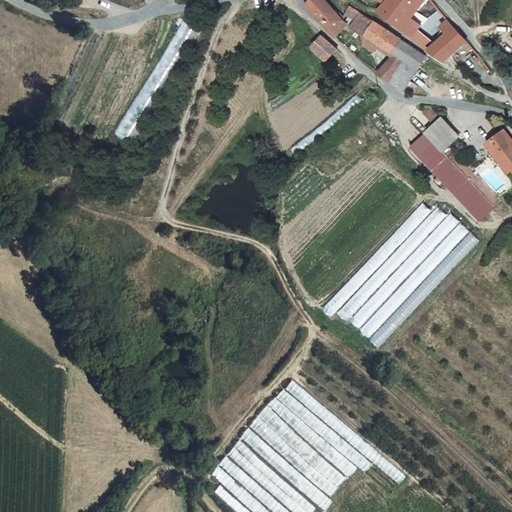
[(301,0),(307,8),(313,0),(301,0)]
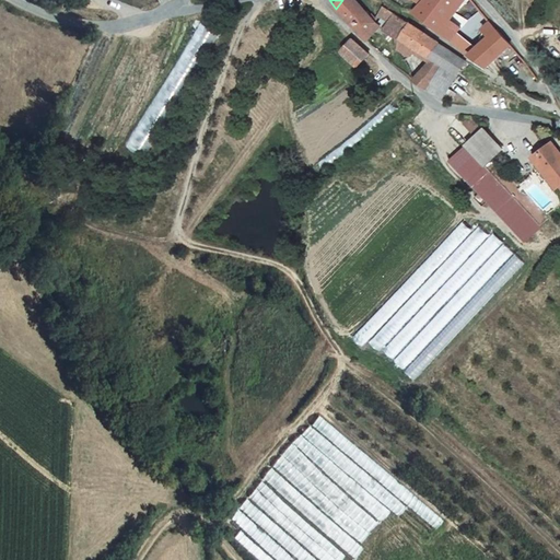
[(376,27),(352,0),(342,0),(336,9),(369,44),(372,39),(369,36),(376,27)]
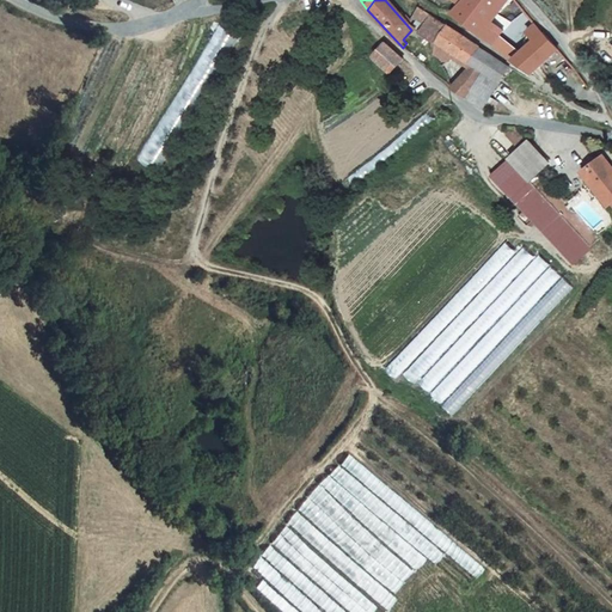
[(495,12),(482,0),(472,0),(460,17),(497,47),(503,40),(491,29),(485,24),(495,12)]
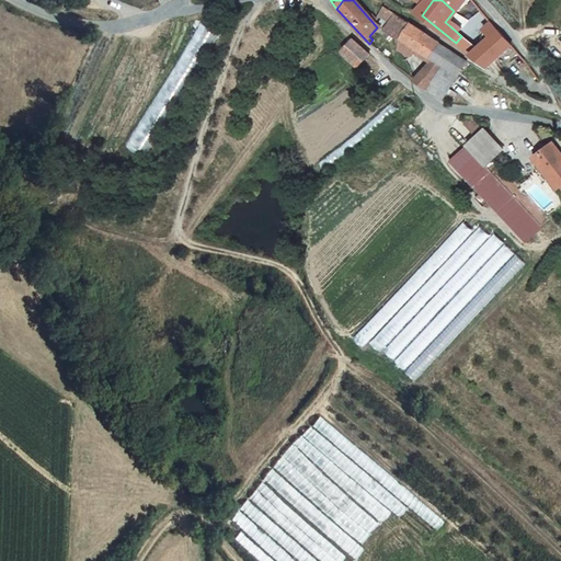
[(442,0),(454,11),(458,15),(470,0),(442,0)]
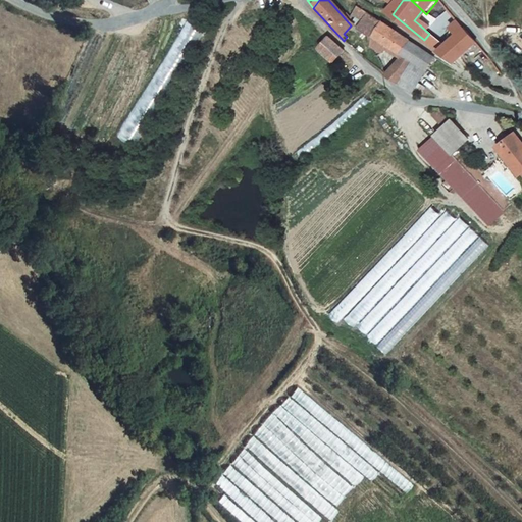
[(215,9),(207,16),(212,22),(220,16),(215,9)]
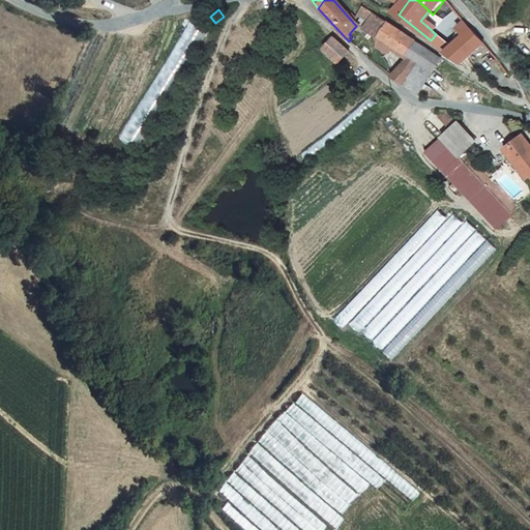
[(380,40),(391,26),(366,10),(360,20),(369,27),(363,32),(375,36),(375,43),(379,45),(379,40),(380,40)]
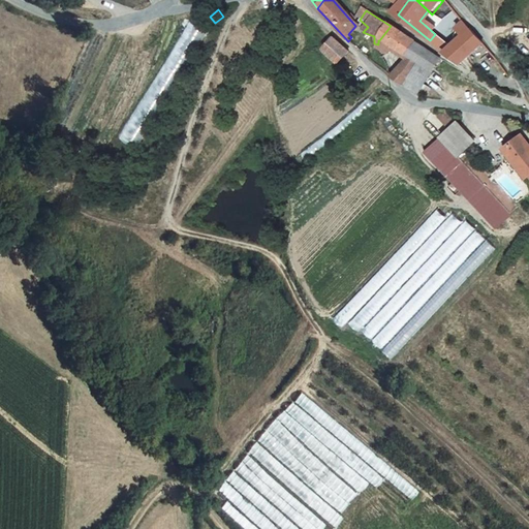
[(467,65),(486,42),(466,20),(458,30),(465,36),(457,45),(454,50),(448,56),(467,65)]
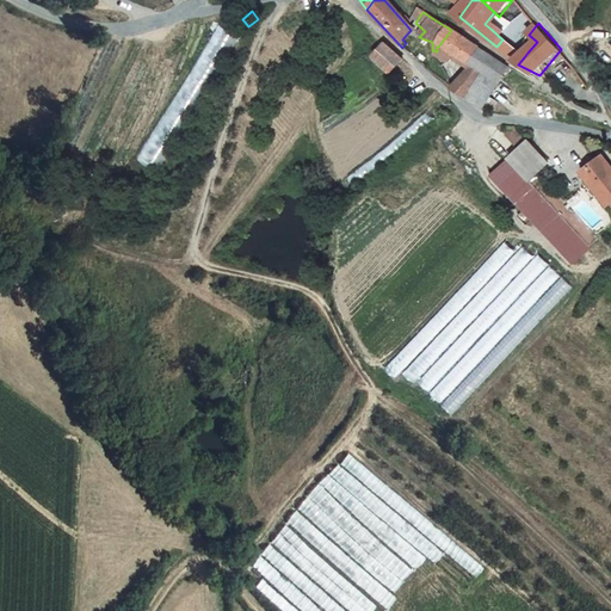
[(136,160),(149,168),(233,36),(218,28),(136,160)]
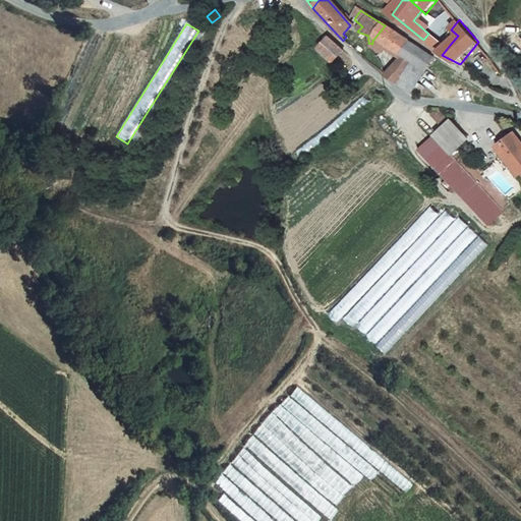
[(353,29),(350,25),(343,34),(346,37),(353,29)]
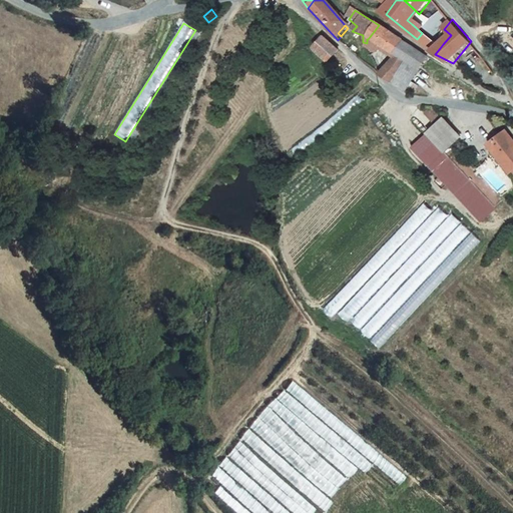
[(394,84),(410,63),(408,61),(417,48),(379,25),(368,39),(384,48),(397,55),(381,76),(394,84)]
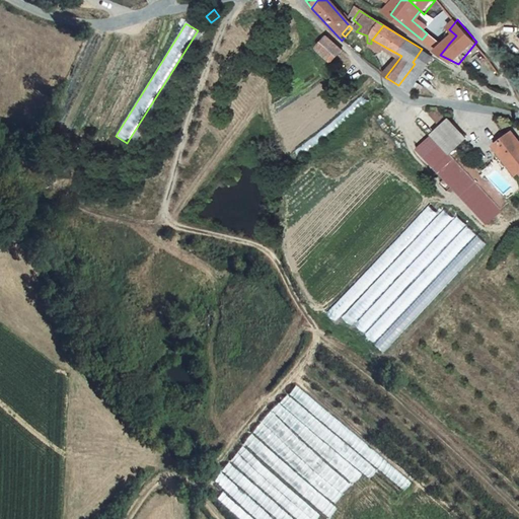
[(441,39),(448,45),(456,35),(449,29),(441,39)]
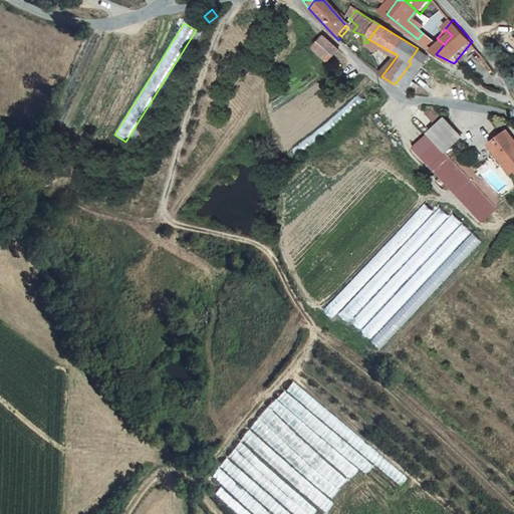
[(418,39),(436,54),(441,48),(423,33),(418,39)]
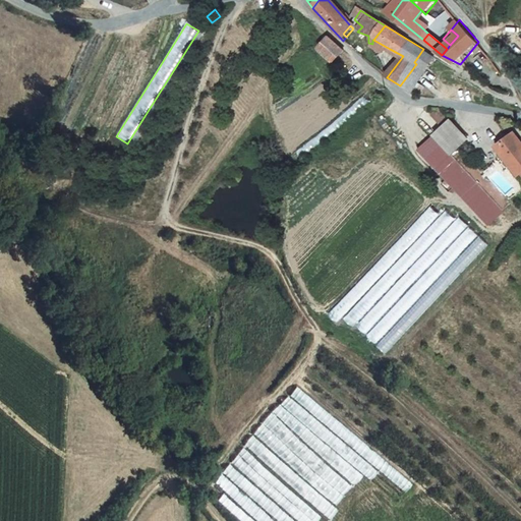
[(335,64),(344,52),(330,37),(319,49),(324,54),(335,64)]
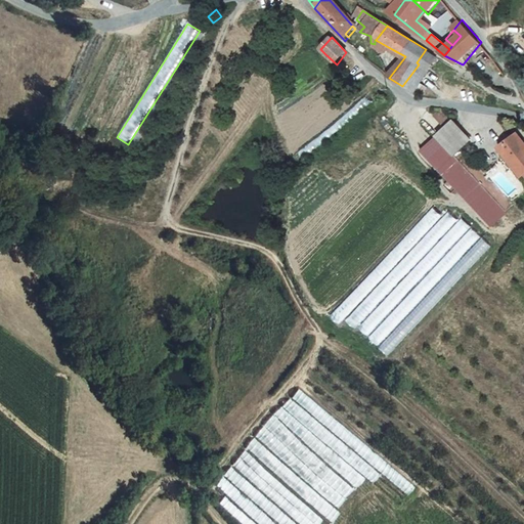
[(380,63),(392,49),(376,40),(375,40),(375,44),(374,49),(380,63)]
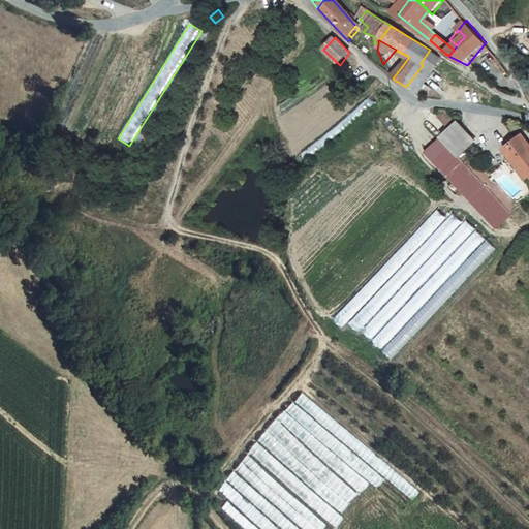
[(433,70),(443,62),(442,62),(430,50),(421,63),(423,65),(433,70)]
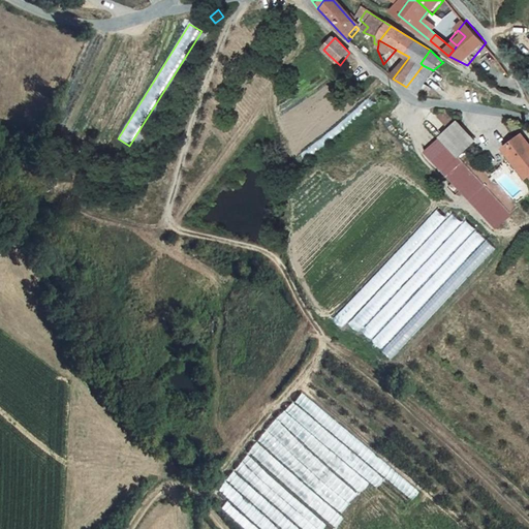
[(370,96),(301,154),(307,161),(376,103),(370,96)]
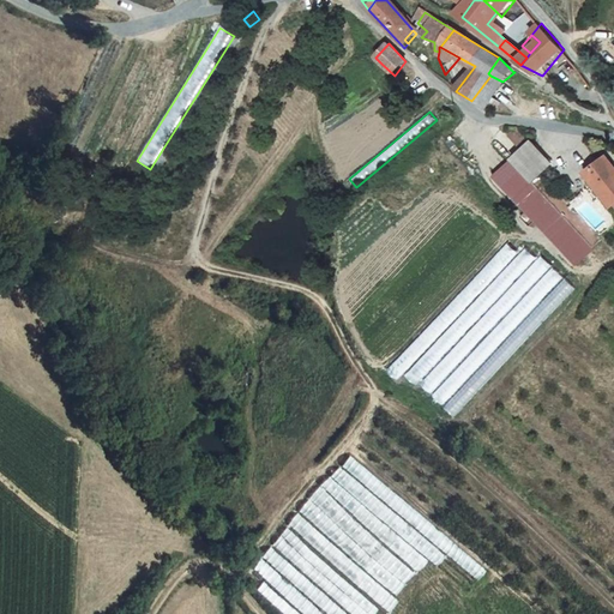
[(553,200),(583,224),(584,223),(540,178),(549,168),(528,146),(525,149),(513,136),(506,143),(518,156),(512,161),(530,182),(553,200)]
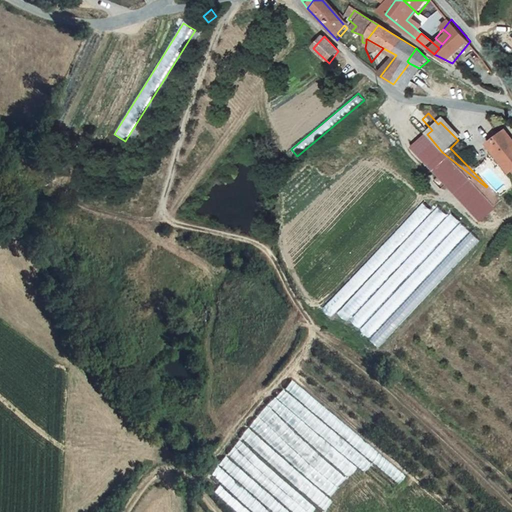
[(495,151),(509,171),(511,168),(511,141),(504,131),(486,143),(493,153),(495,151)]
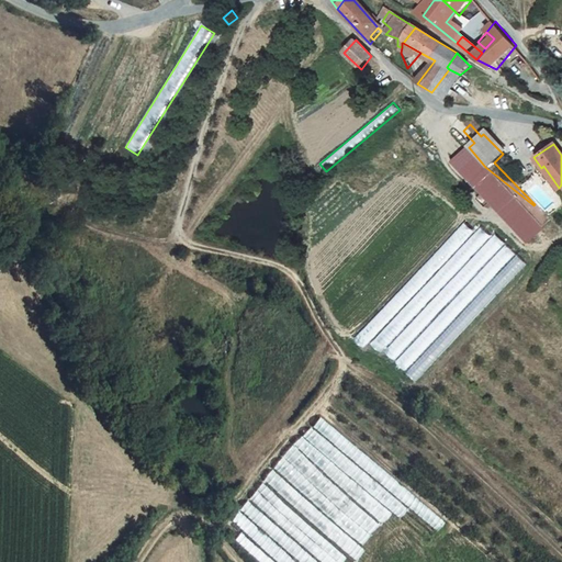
[(485,167),(469,147),(464,152),(483,170),(485,167)]
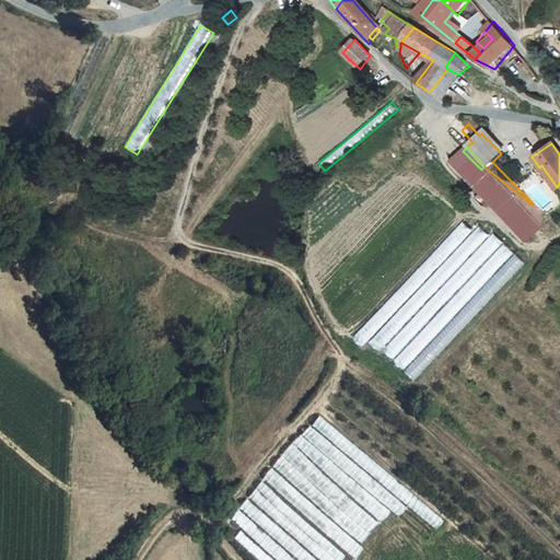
[(463,151),(447,165),(508,228),(523,212),(481,170),(463,151)]
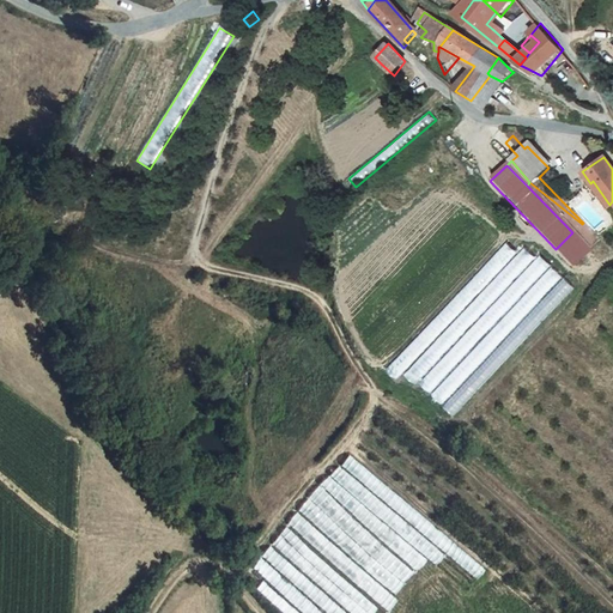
[(527,186),(572,232),(582,224),(552,200),(529,182),(527,186)]
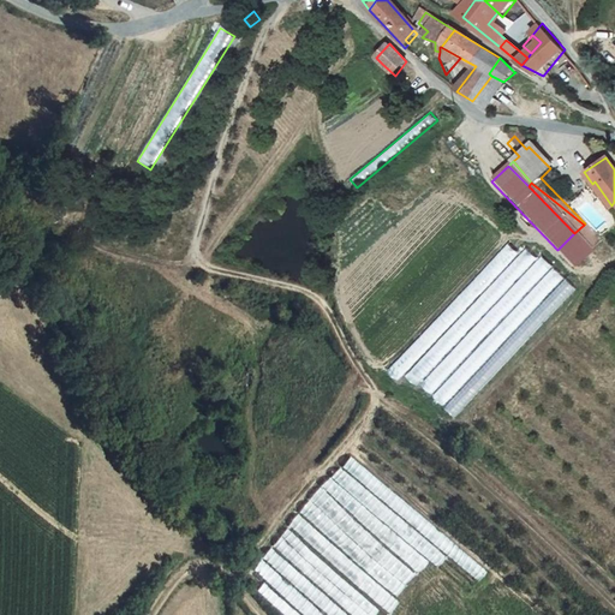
[(508,243),(388,370),(399,380),(519,254),(508,243)]
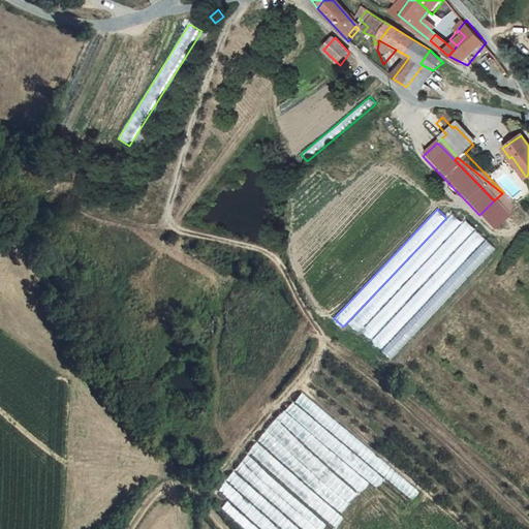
[(453,214),(348,323),(358,332),(461,222),(453,214)]
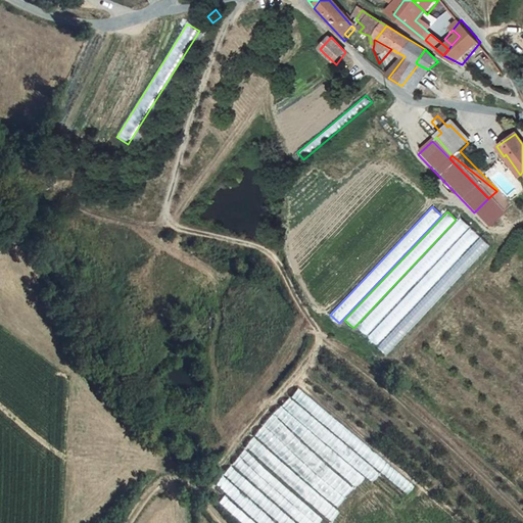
[(461,219),(358,327),(367,335),(470,227),(461,219)]
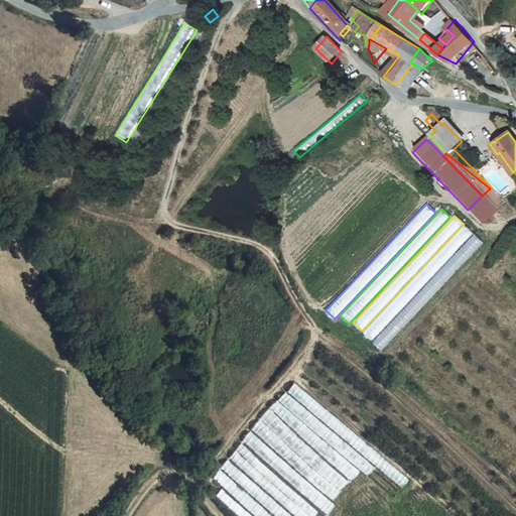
[(464,225),(363,332),(372,340),(473,234),(464,225)]
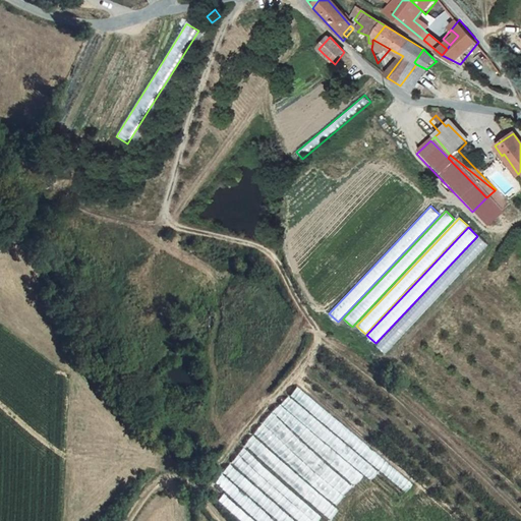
[(478,238),(377,346),(386,354),(487,246),(478,238)]
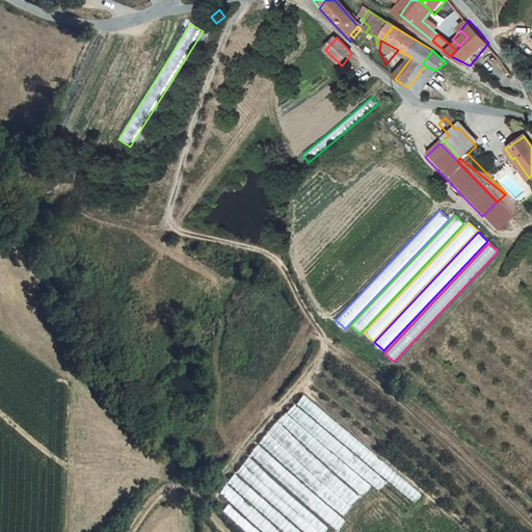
[(297,403),(416,503),(423,495),(304,394),(297,403)]
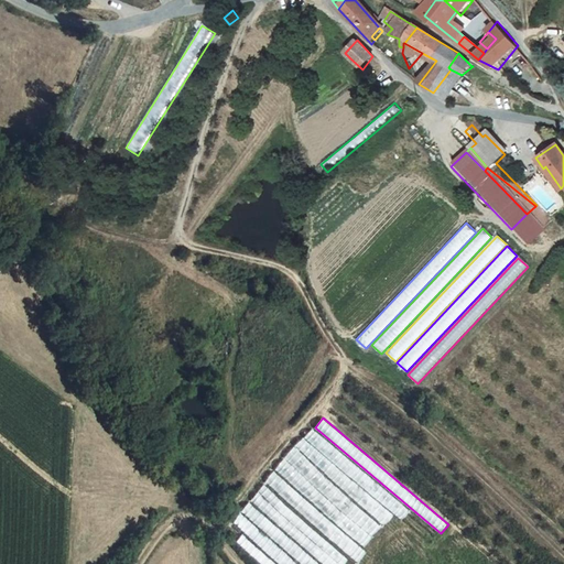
[(313,429),(305,437),(400,519),(408,510),(313,429)]
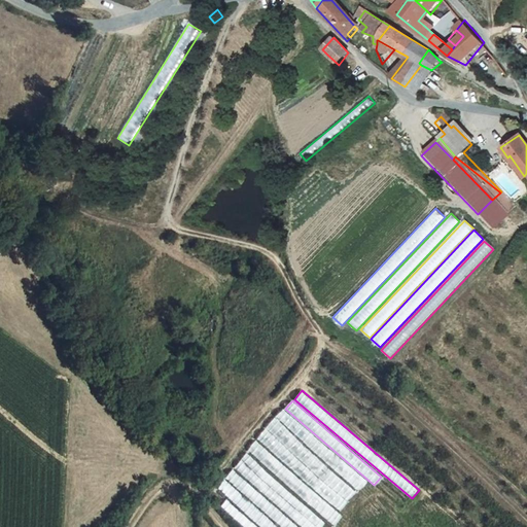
[(283,409),(275,418),(358,490),(366,480),(283,409)]
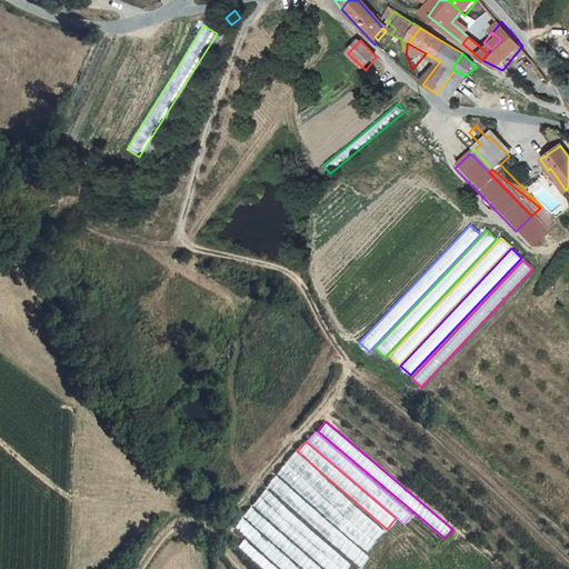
[(297,452),(288,462),(377,540),(387,530),(297,452)]
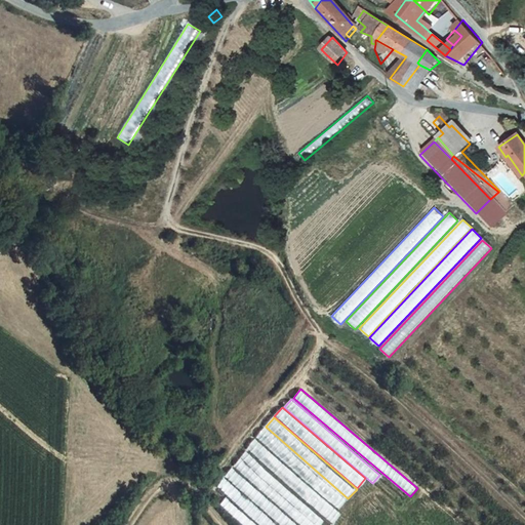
[(265,428),(256,437),(339,509),(348,499),(265,428)]
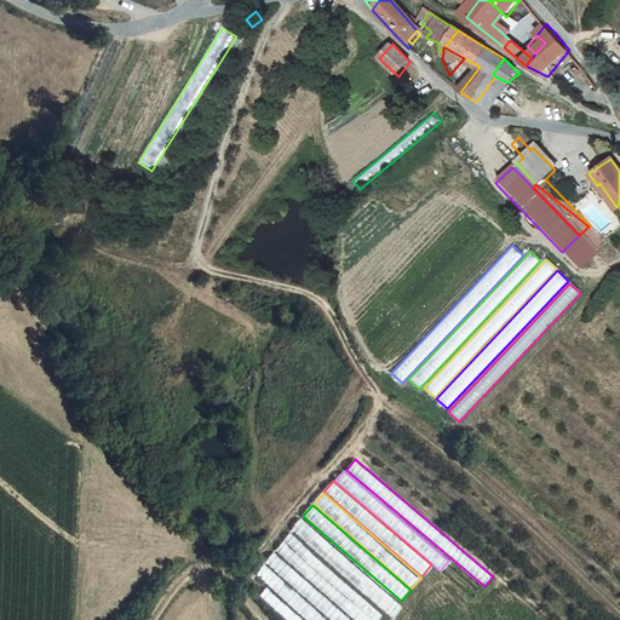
[(291,529),(395,619),(405,607),(300,517),(291,529)]
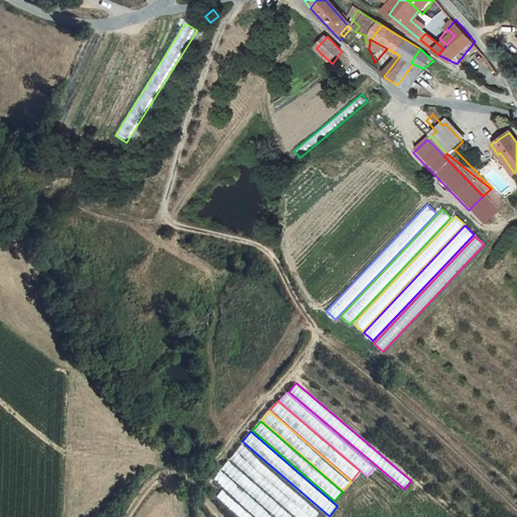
[(243,445),(237,451),(312,516),(316,516),(321,513),(243,445)]
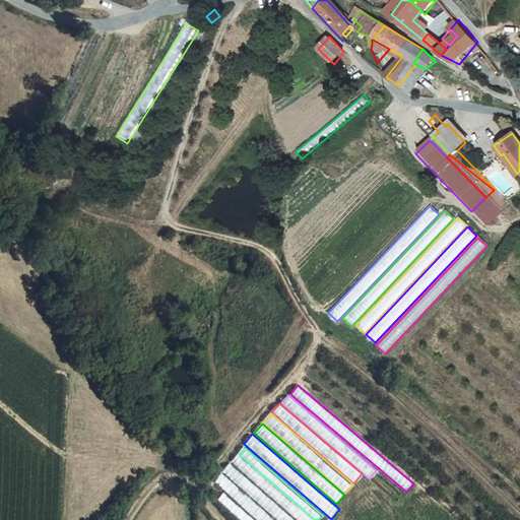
[(312,519),(237,455),(232,462),(298,519),(312,519)]
